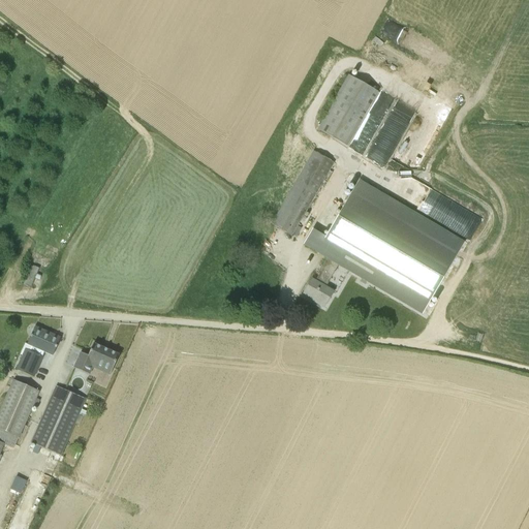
[(318,129),(330,135),(360,82),(349,74),(318,129)]
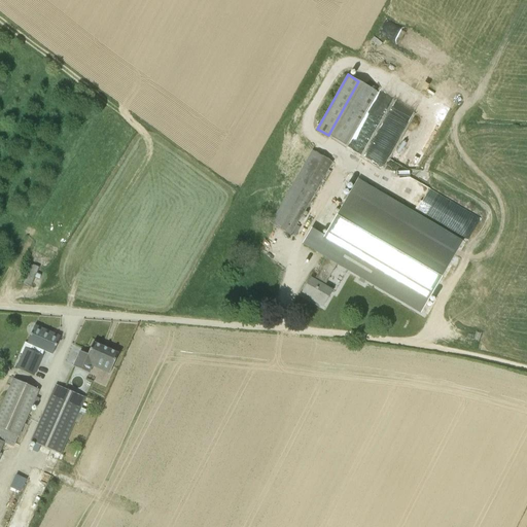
[(358,81),(328,135),(346,145),(377,91),(358,81)]
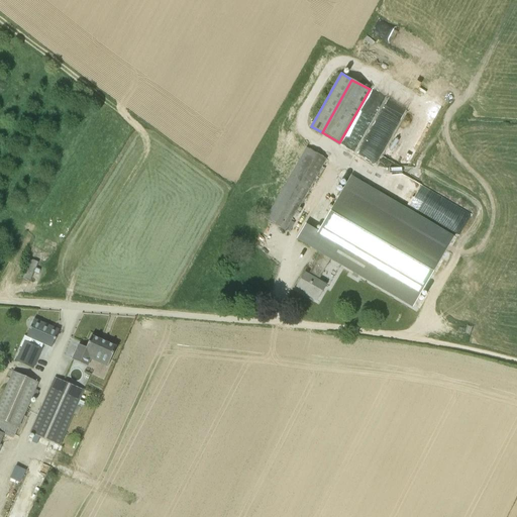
[(396,139),(388,157),(408,167),(420,142),(399,131),(395,138),(396,139)]
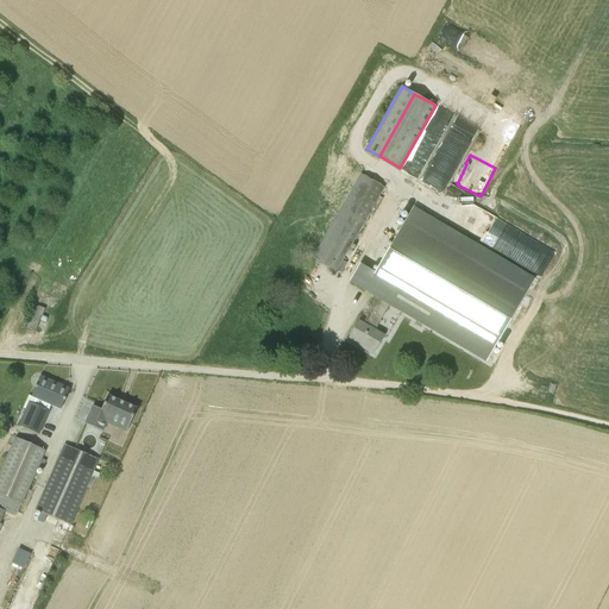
[(313,258),(318,261),(336,271),(384,187),(362,174),(313,258)]
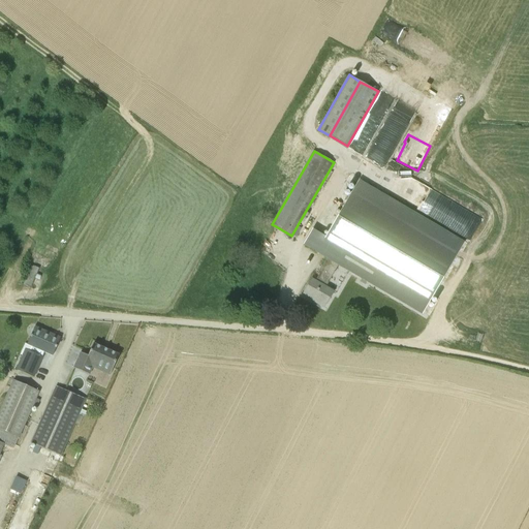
[(423,311),(462,242),(358,182),(348,197),(349,197),(325,239),(312,230),(305,244),(328,256),(339,263),(346,268),(423,311)]
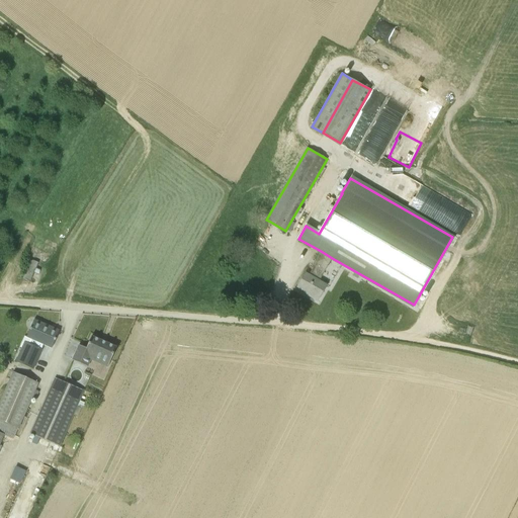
[(306,273),(297,287),(318,298),(326,284),(319,280),(332,258),(321,251),(311,268),(313,269),(309,275),(306,273)]
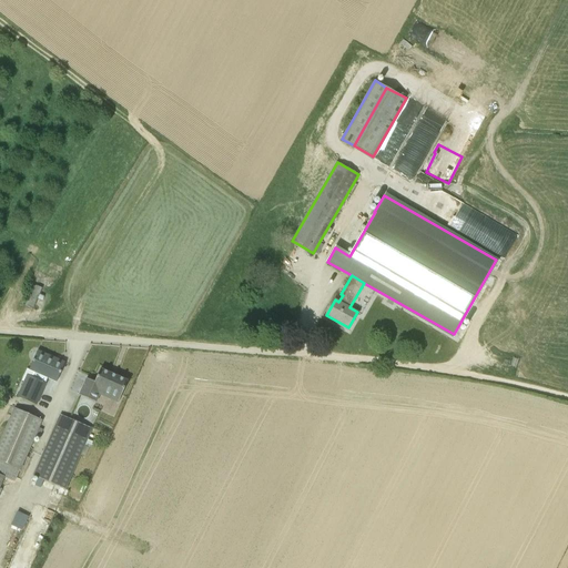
[(42,288),(33,285),(24,306),(33,310),(42,288)]
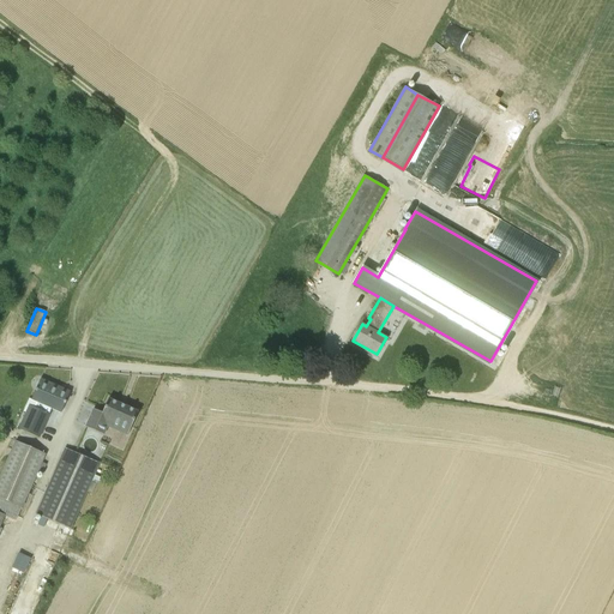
[(35,408),(24,432),(40,438),(49,414),(52,409),(61,413),(71,392),(70,392),(68,395),(60,390),(61,389),(41,379),(31,399),(37,402),(35,408)]
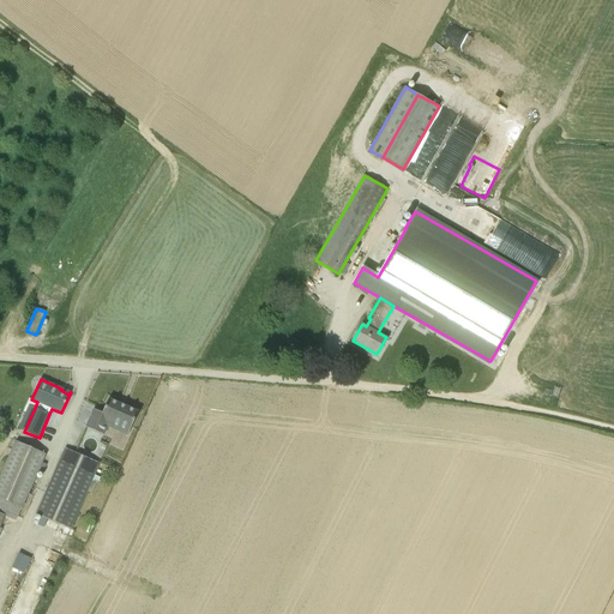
[(94,409),(85,427),(96,432),(104,435),(108,427),(118,432),(120,425),(131,429),(133,422),(138,411),(109,398),(102,413),(94,409)]
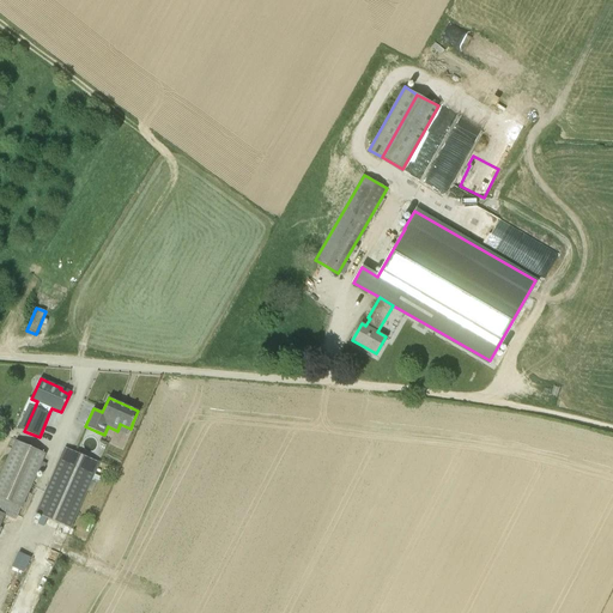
[(22,507),(46,454),(16,441),(0,475),(0,513),(5,515),(16,520),(22,507)]
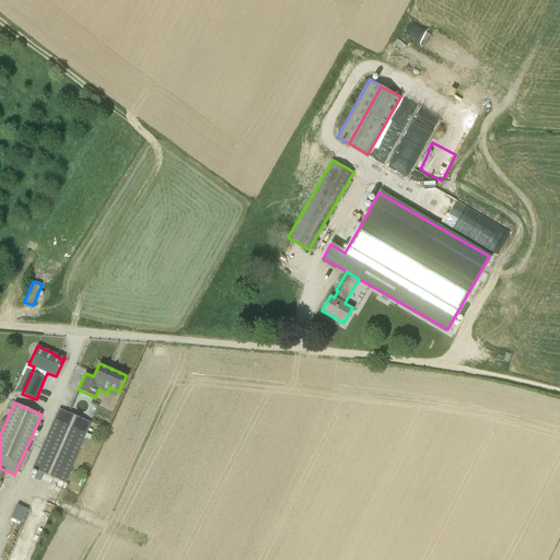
[(91,422),(59,409),(33,469),(65,482),(91,422)]
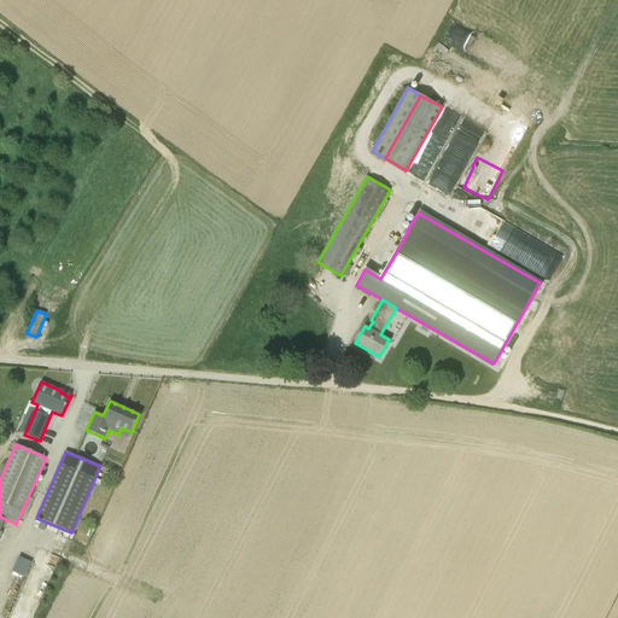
[(21,554),(13,569),(27,575),(33,559),(21,554)]
